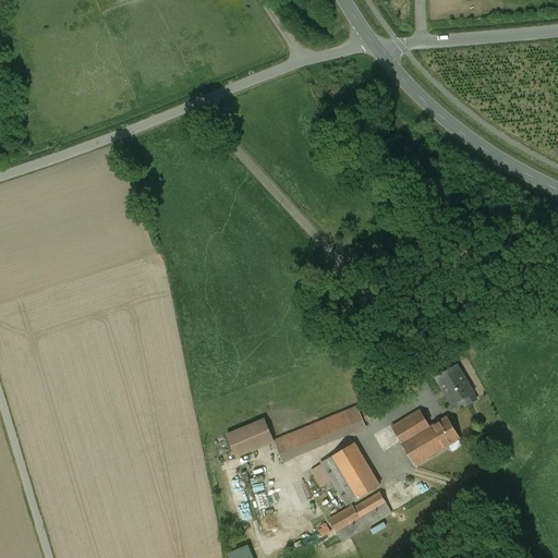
[(429,347),(421,354),(425,360),(433,352),(429,347)]
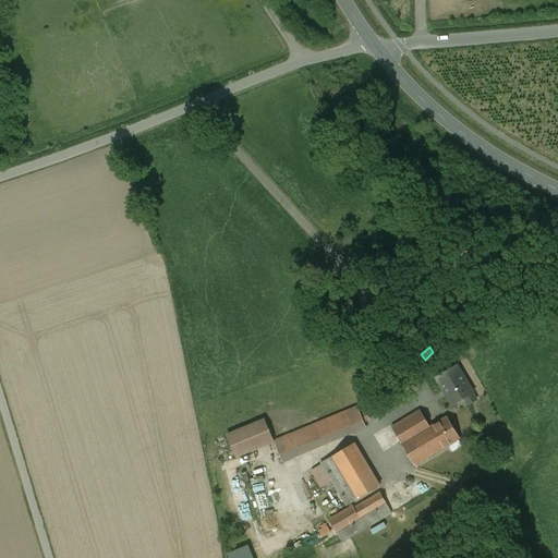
[(457,366),(436,378),(452,404),(464,398),(468,404),(476,400),(472,392),(457,366)]
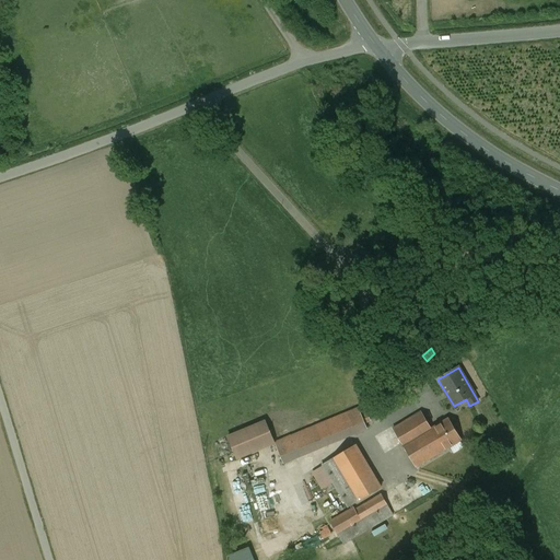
[(366,429),(359,408),(351,411),(360,432),(366,429)]
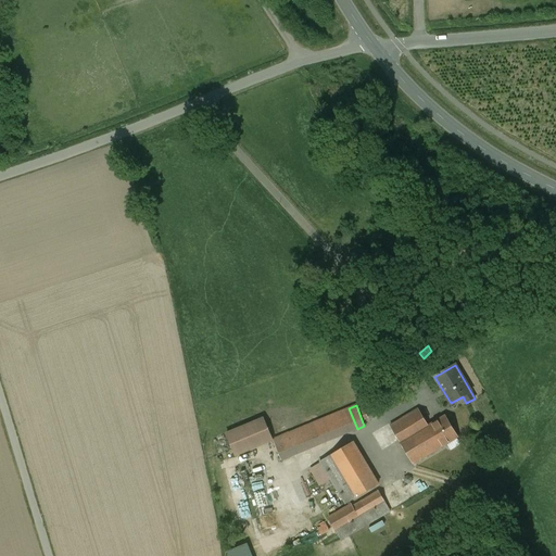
[(349,408),(290,432),(299,453),(357,429),(349,408)]
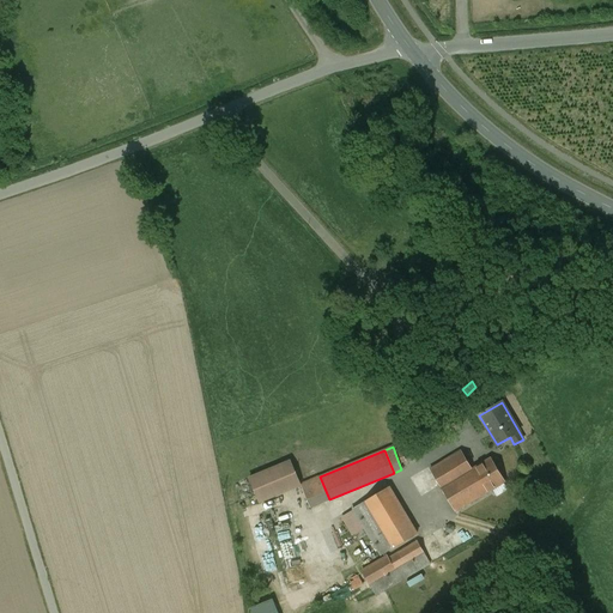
[(462,453),(455,456),(454,455),(430,469),(455,511),(505,481),(491,459),(472,469),(462,453)]
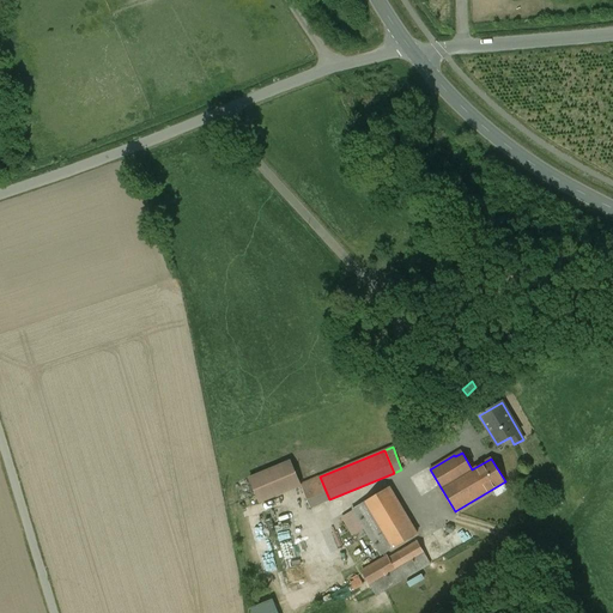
[(301,485),(290,462),(249,479),(259,502),(301,485)]
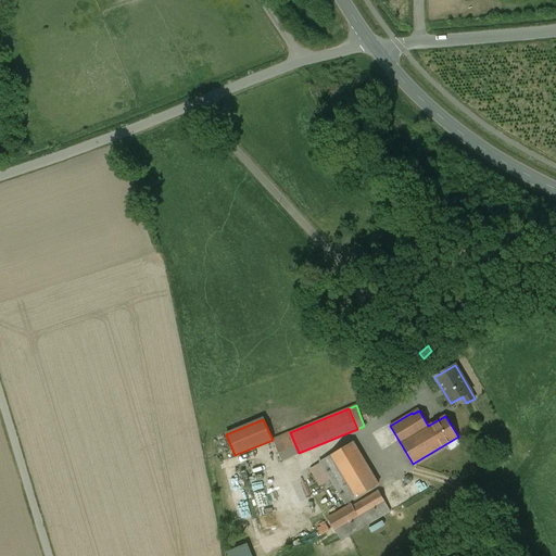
[(290,432),(273,440),(281,460),(299,453),(290,432)]
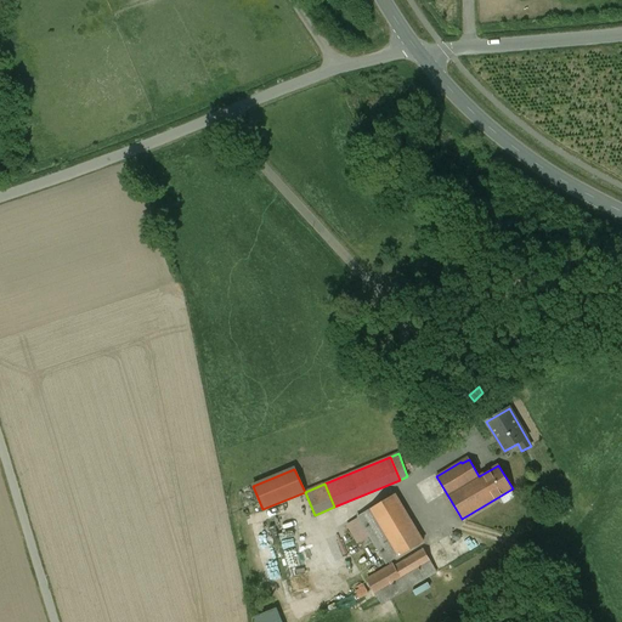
[(394,495),(358,515),(388,564),(423,542),(394,495)]
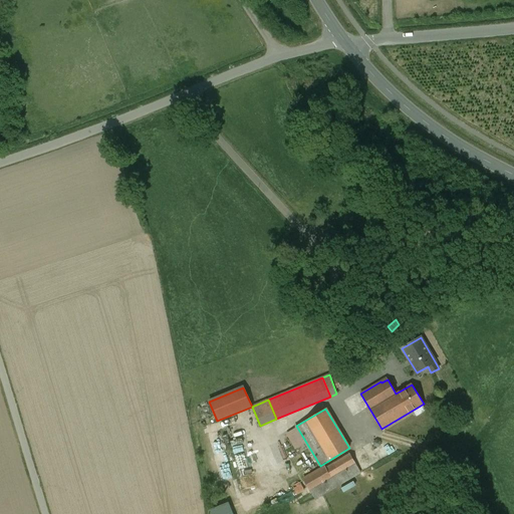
[(300,453),(295,456),(300,465),(305,462),(300,453)]
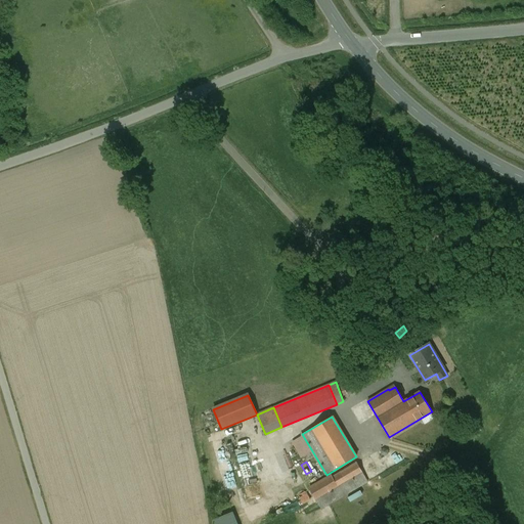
[(332,476),(309,488),(315,498),(321,509),(367,482),(356,463),(333,478),(332,476)]
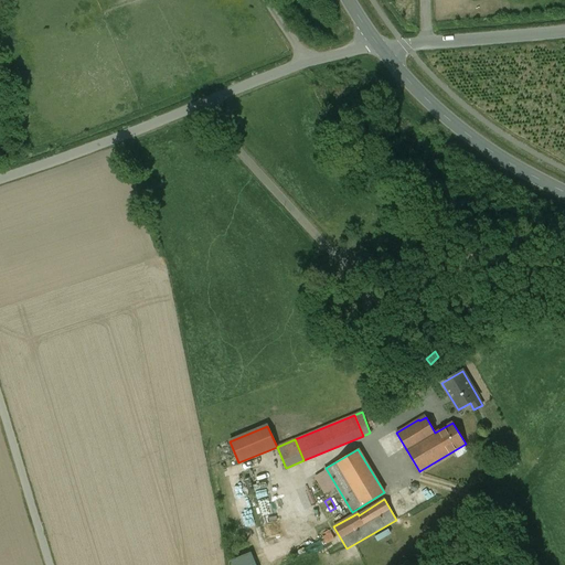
[(329,531),(321,534),(327,544),(334,540),(329,531)]
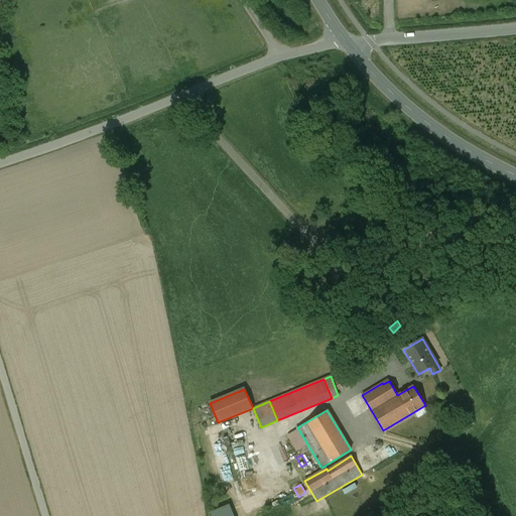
[(444,496),(431,503),(434,509),(447,502),(444,496)]
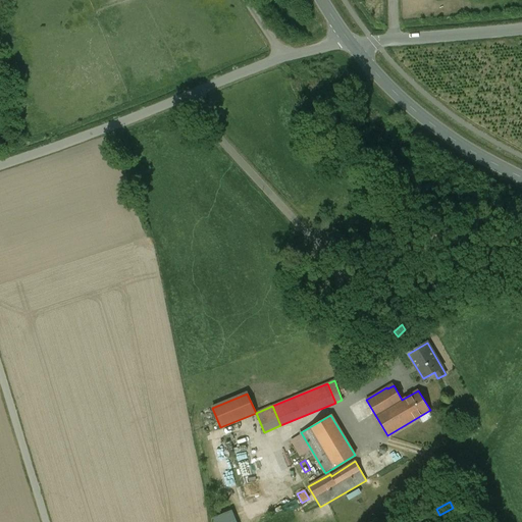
[(211,521),(235,521),(229,509),(210,517),(211,521)]
